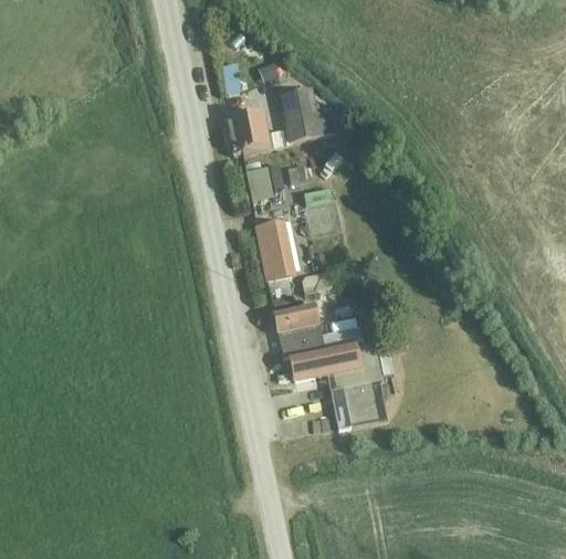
[(280,94),(289,143),(321,136),(311,87),(280,94)]
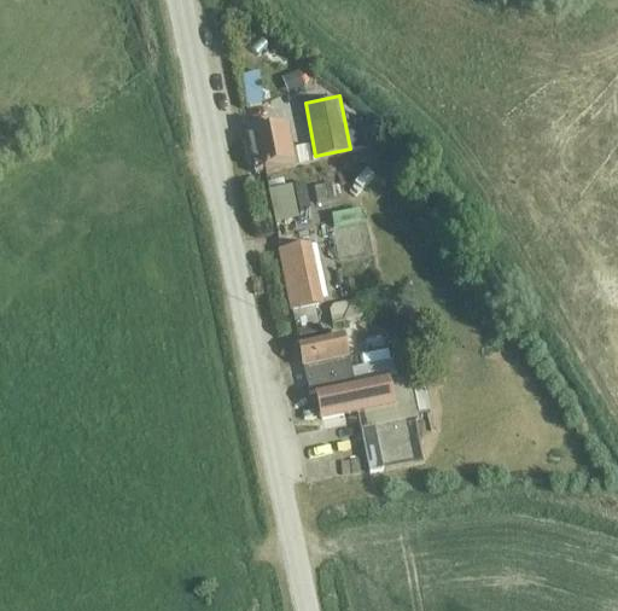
[(246,132),(255,169),(293,161),(286,123),(246,132)]
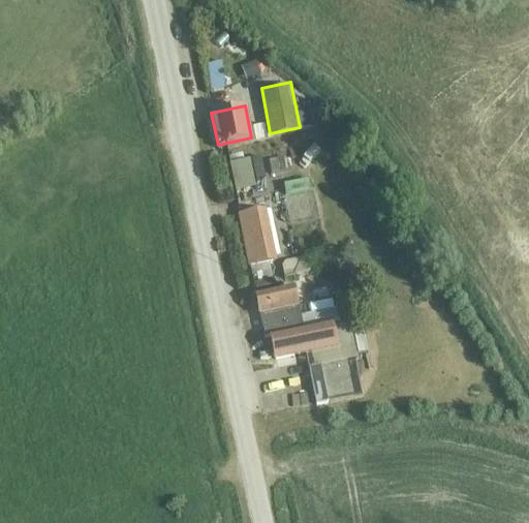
[(251,155),(256,179),(266,177),(260,153),(251,155)]
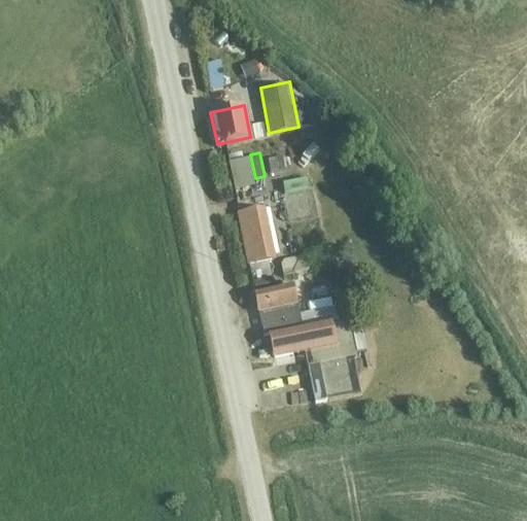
[(254,184),(248,155),(229,160),(235,188),(254,184)]
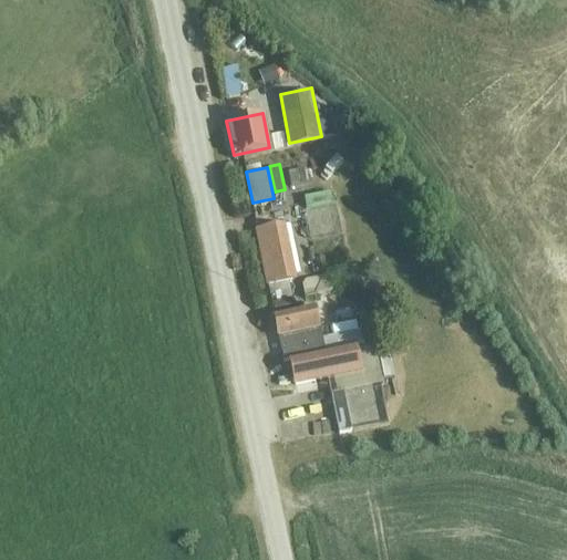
[(268,281),(288,277),(292,276),(280,221),(256,227),(268,281)]
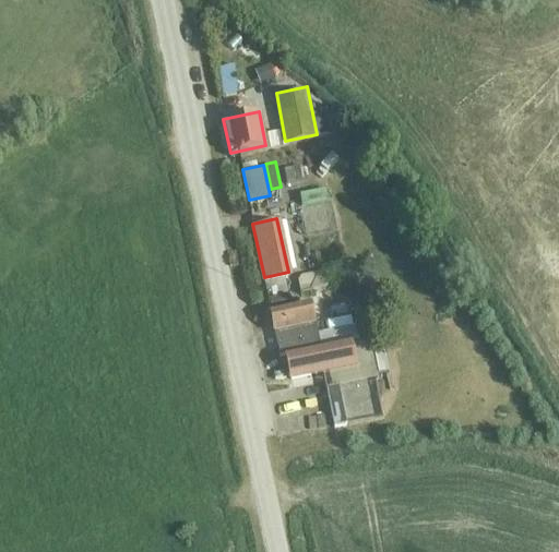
[(318,268),(300,273),(297,277),(299,289),(310,287),(318,270),(318,268)]
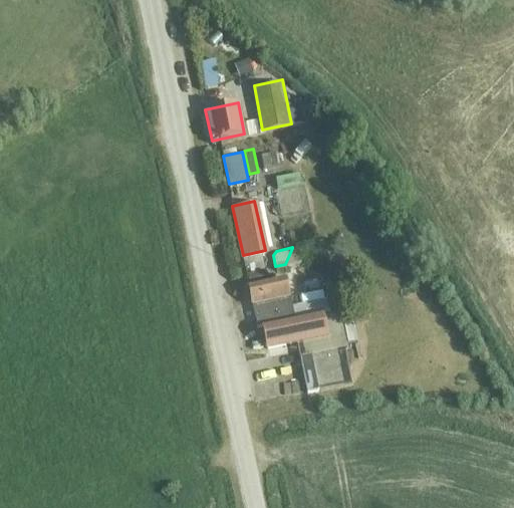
[(266,275),(261,251),(243,255),(242,255),(247,278),(266,275)]
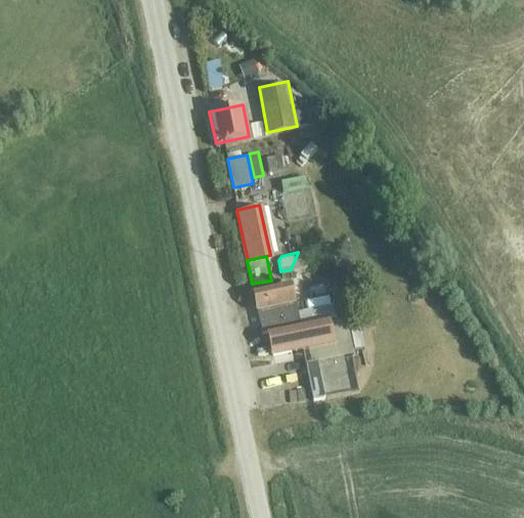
[(292,279),(253,289),(262,331),(268,330),(272,352),(307,344),(311,359),(354,350),(353,347),(362,345),(358,320),(349,322),(347,315),(337,318),(333,302),(330,302),(328,294),(303,299),(305,307),(297,309),(292,279)]
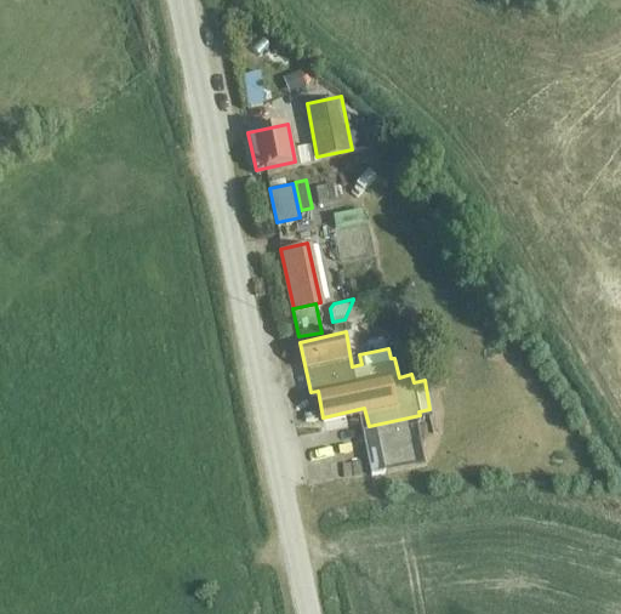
[(363,428),(371,475),(387,471),(377,425),(363,428)]
